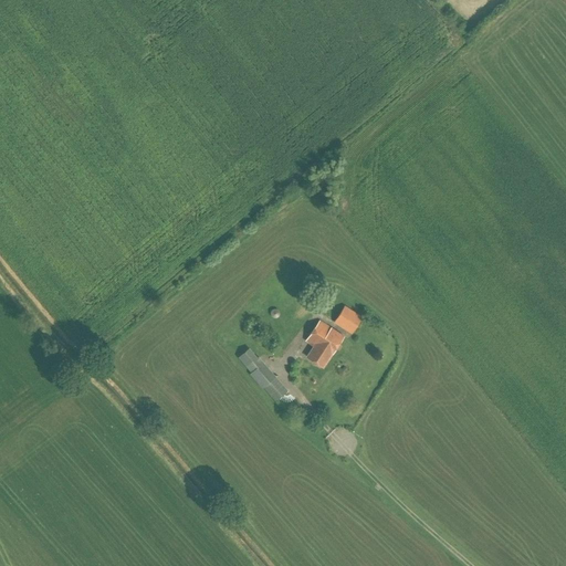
[(220,304),(227,296),(215,286),(208,294),(220,304)]
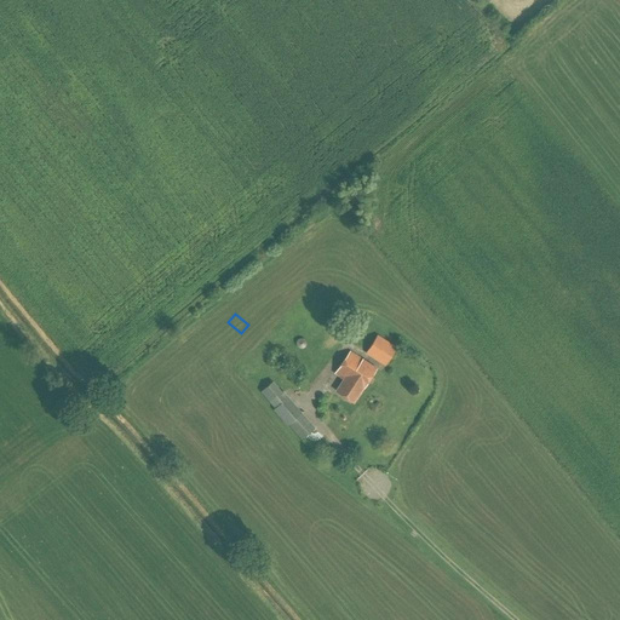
[(385,366),(397,348),(378,336),(366,354),(385,366)]
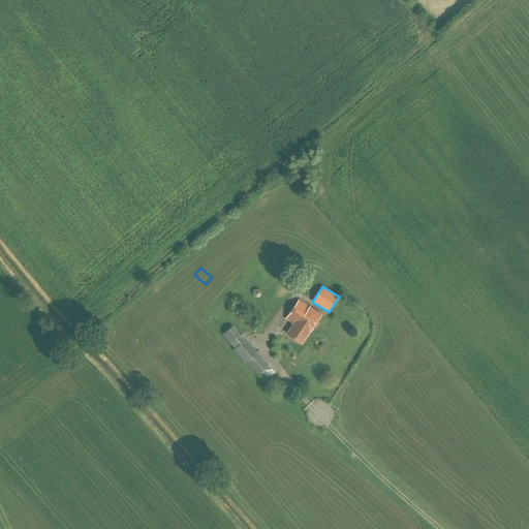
[(309,334),(321,314),(310,306),(309,307),(299,300),(286,318),(293,323),(286,334),(302,344),(309,334)]
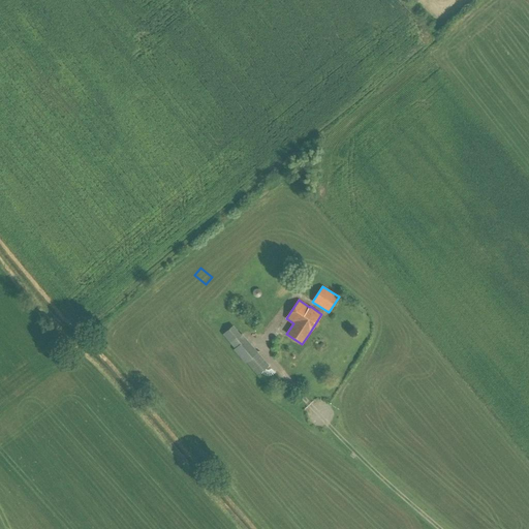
[(245,340),(241,335),(232,325),(223,335),(236,348),(235,349),(246,363),(246,362),(257,374),(268,366),(256,353),(257,352),(246,339),(245,340)]
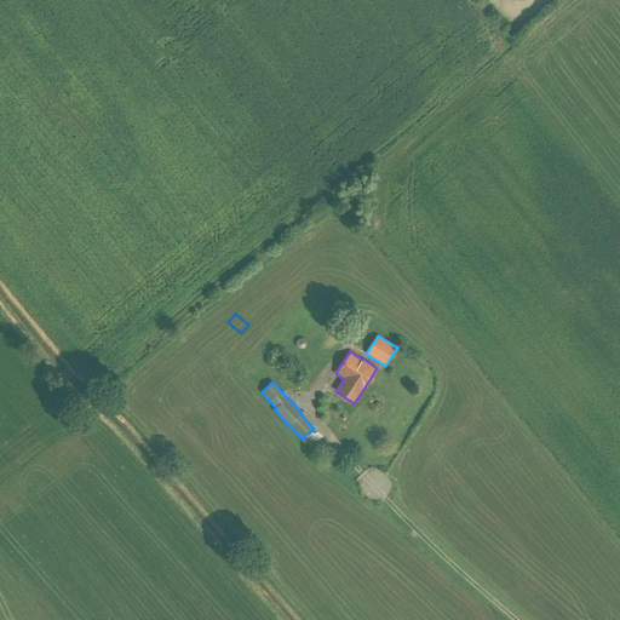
[(271,581),(287,592),(293,583),(277,573),(271,581)]
